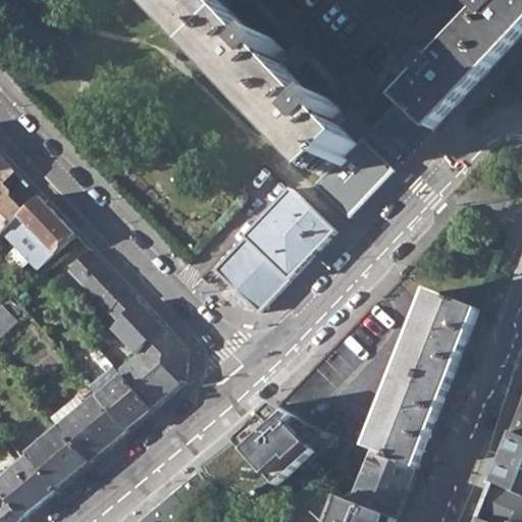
[(317,187),(351,218),(396,171),(363,139),(358,145),(336,120),(344,112),(331,99),(323,106),(277,58),(285,51),(272,37),(264,45),(221,0),(159,0),(326,175),(317,187)]
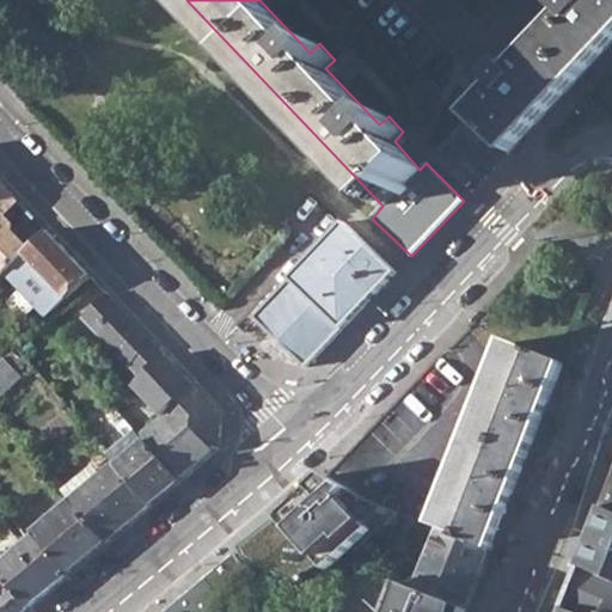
[(436,155),(473,190),(611,44),(611,0),(567,0),(560,10),(567,16),(514,72),(507,65),(491,80),(499,87),(436,155)]
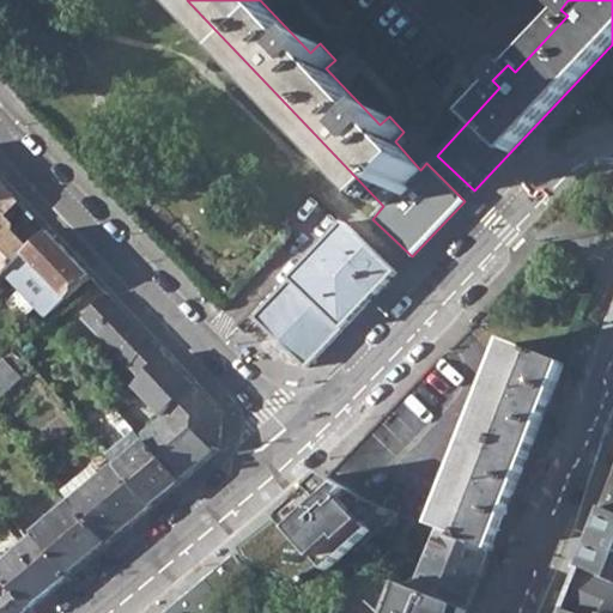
[(18,201),(0,182),(0,279),(24,256),(8,240),(12,236),(12,229),(1,217),(18,201)]
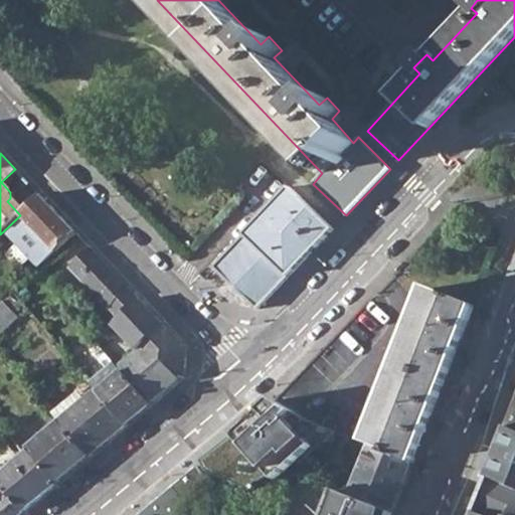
[(290,187),(213,268),(256,309),(333,229),(290,187)]
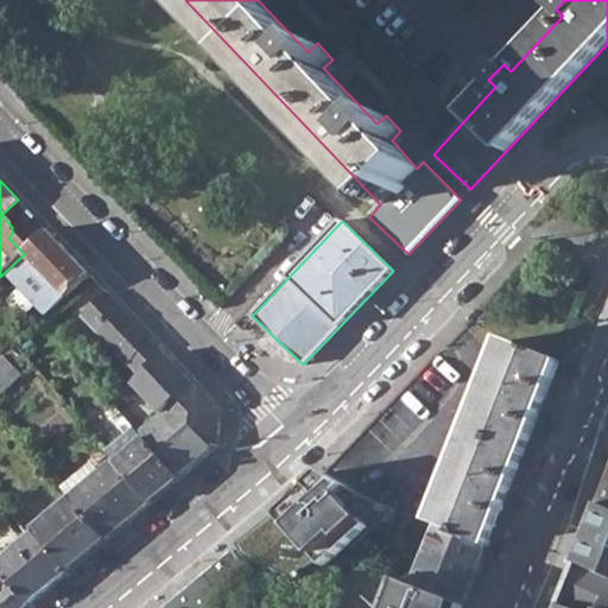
[(24,254),(64,298),(89,276),(48,232),(24,254)]
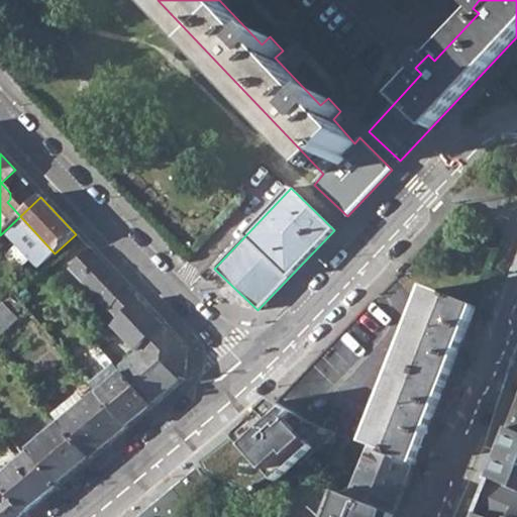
[(70,270),(119,319),(139,300),(91,249),(70,270)]
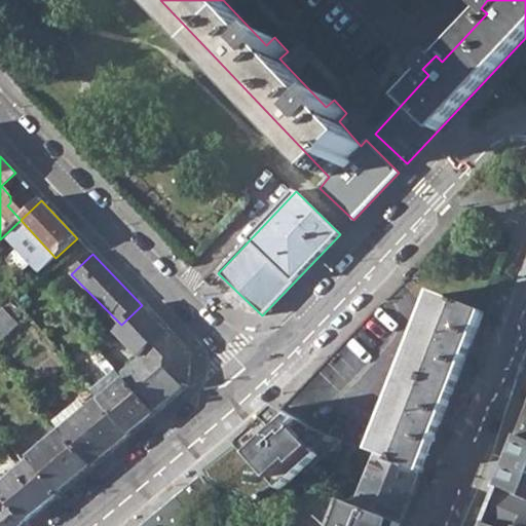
[(379,457),(421,474),(484,313),(440,295),(376,456),(379,457)]
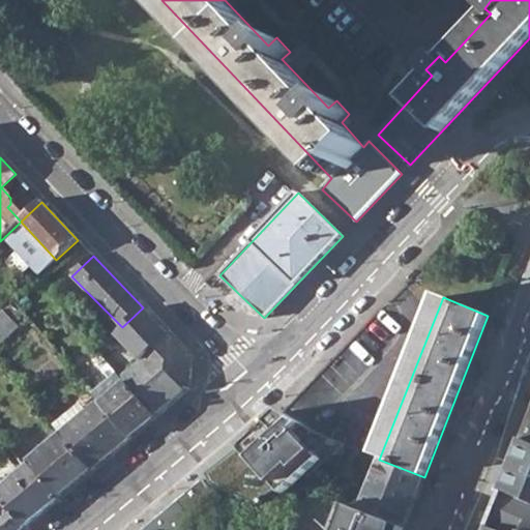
[(124,383),(154,418),(187,389),(189,357),(143,307),(122,327),(116,333),(142,361),(121,379),(124,383)]
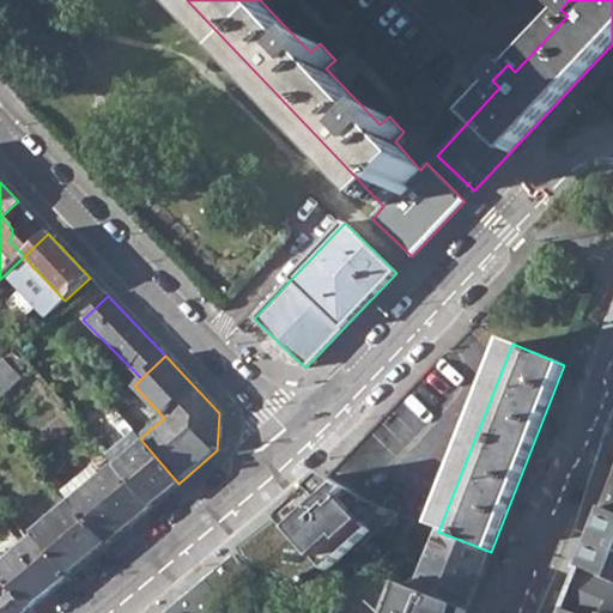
[(0,362),(0,395),(20,380),(4,359),(0,362)]
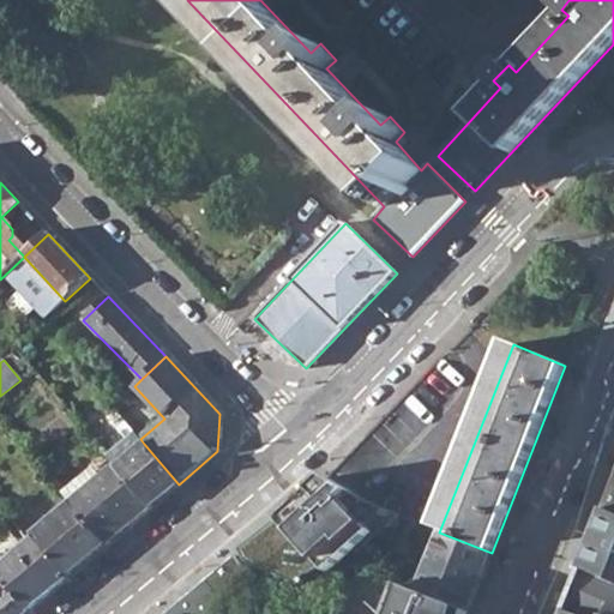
[(116,469),(150,509),(179,485),(144,444),(116,469)]
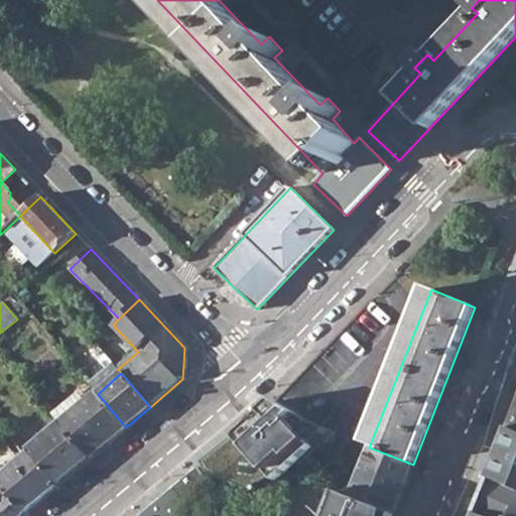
[(57,425),(87,460),(126,427),(98,394),(96,392),(57,425)]
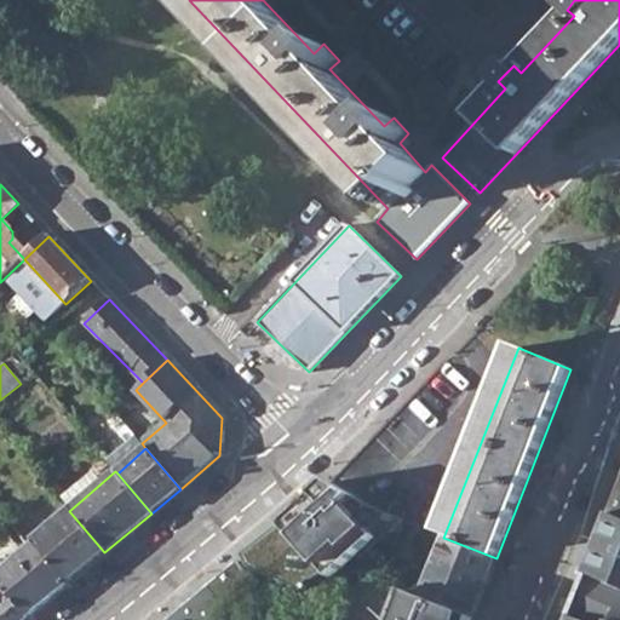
[(329,482),(279,523),(327,578),(375,539),(348,505),(357,497),(329,482)]
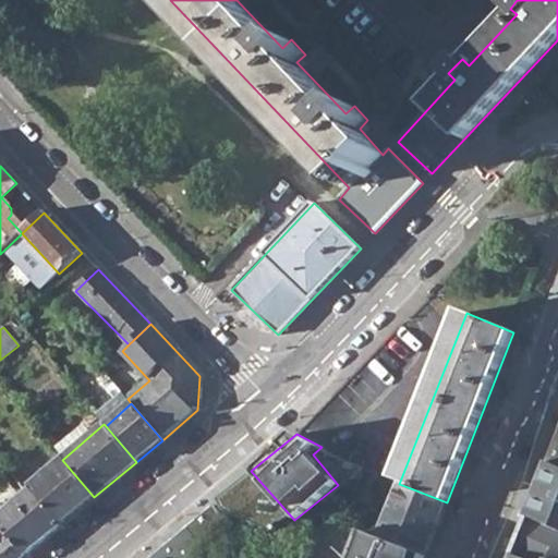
[(25,492),(56,529),(94,497),(62,460),(25,492)]
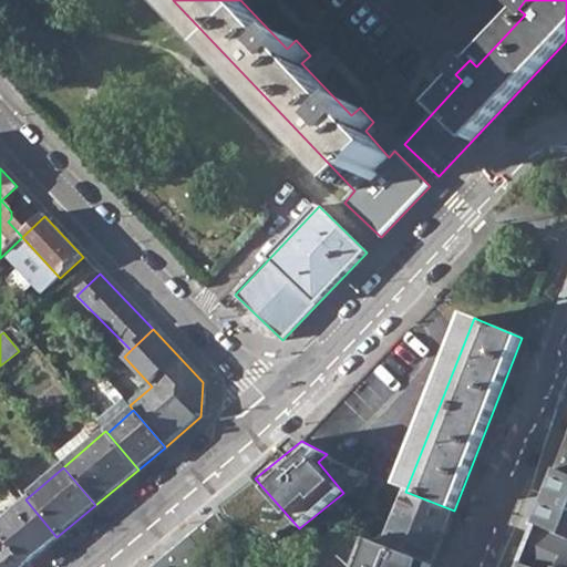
[(358,486),(370,476),(357,470),(349,475),(358,486)]
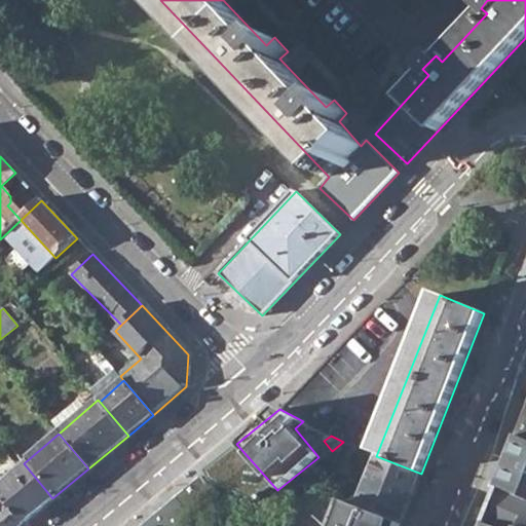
[(525,439),(519,437),(497,488),(525,500),(525,439)]
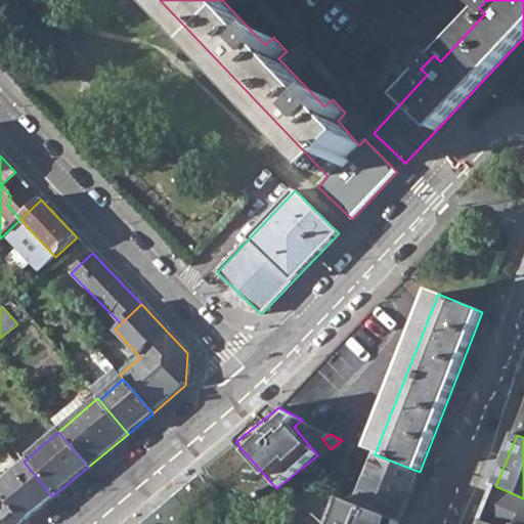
[(353,446),(342,440),(331,449),(324,453),(337,469),(353,446)]
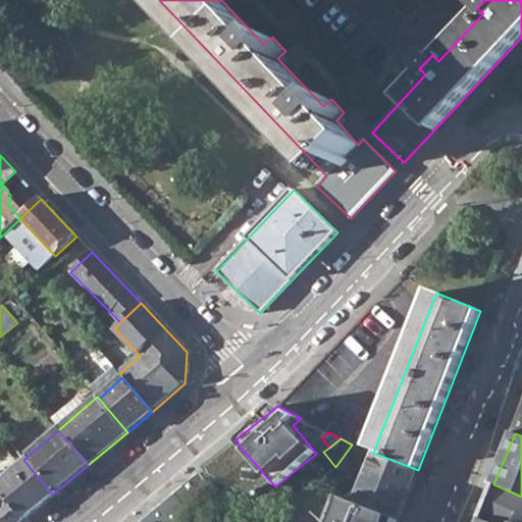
[(376,454),(357,503),(398,519),(418,470),(376,454)]
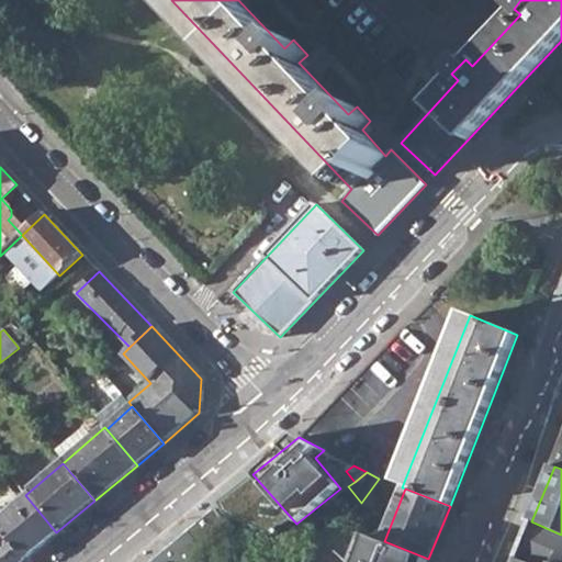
[(0,516),(0,530),(24,560),(56,532),(25,495),(0,516)]
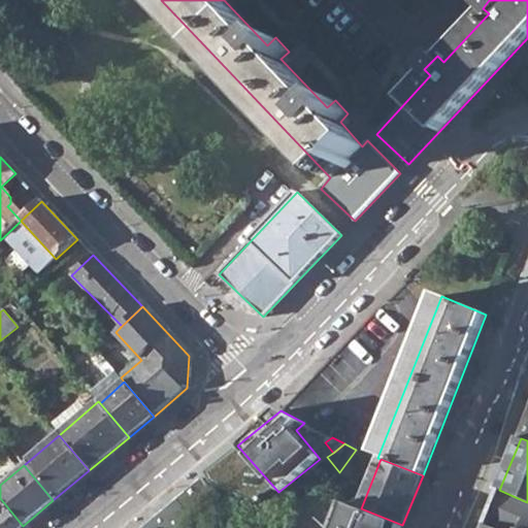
[(139,527),(177,527),(207,489),(199,479),(139,527)]
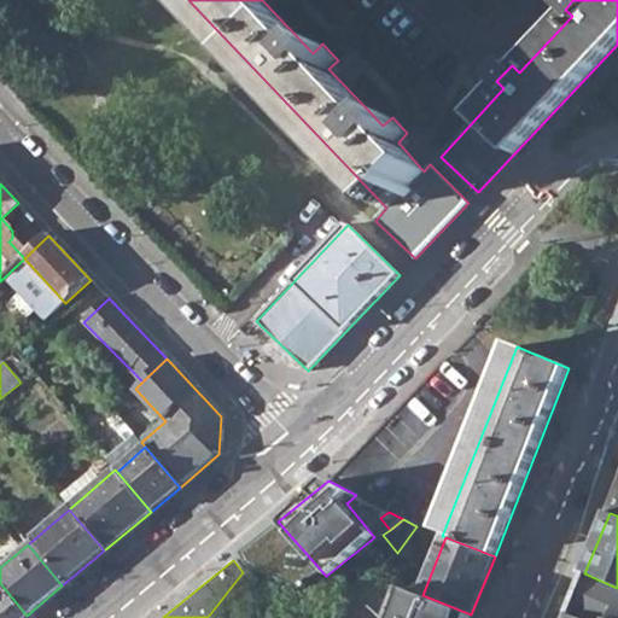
[(617,617),(617,588),(584,573),(566,617),(617,617)]
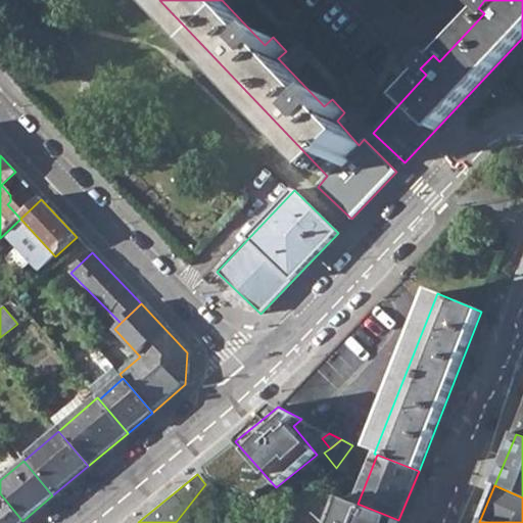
[(0,522),(20,522),(22,521),(0,493),(0,522)]
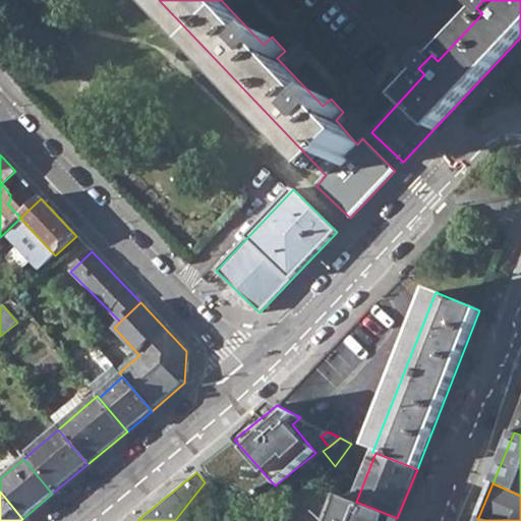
[(396,520),(397,518),(356,502),(340,496),(330,520),(396,520)]
